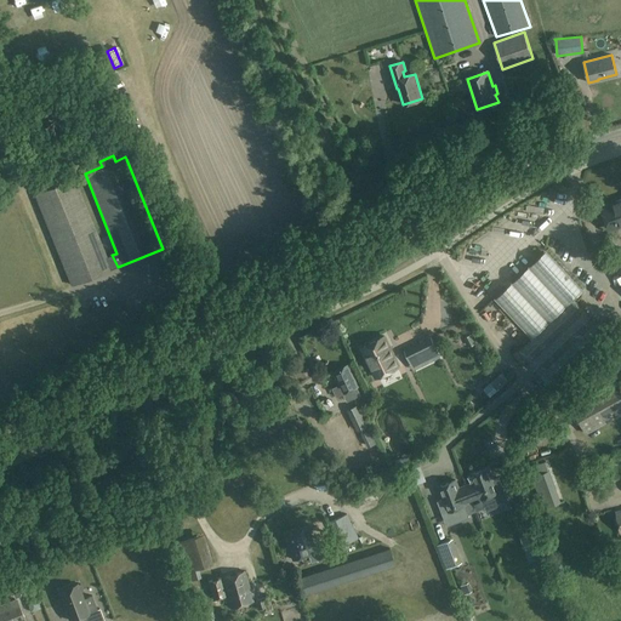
[(75,177),(34,194),(72,286),(118,267),(112,255),(108,257),(75,177)]
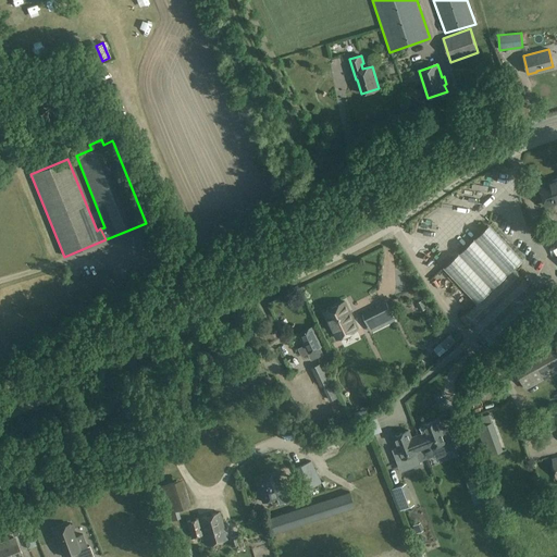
[(556,178),(540,185),(546,205),(556,200),(556,178)]
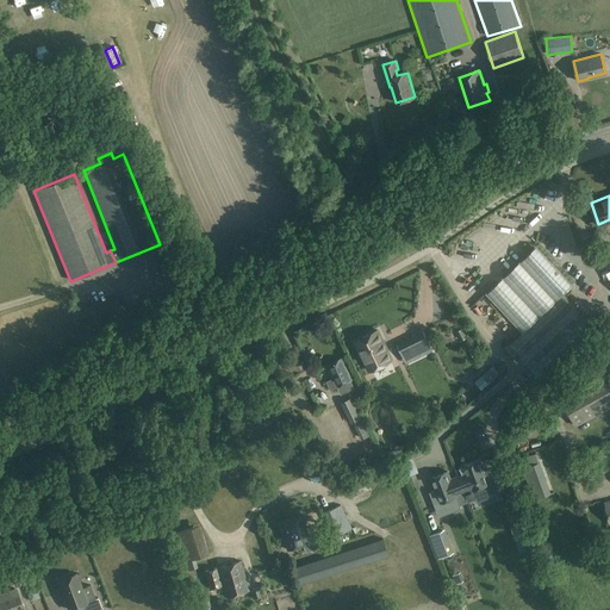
[(523,331),(562,294),(573,284),(537,246),(487,293),(523,331)]
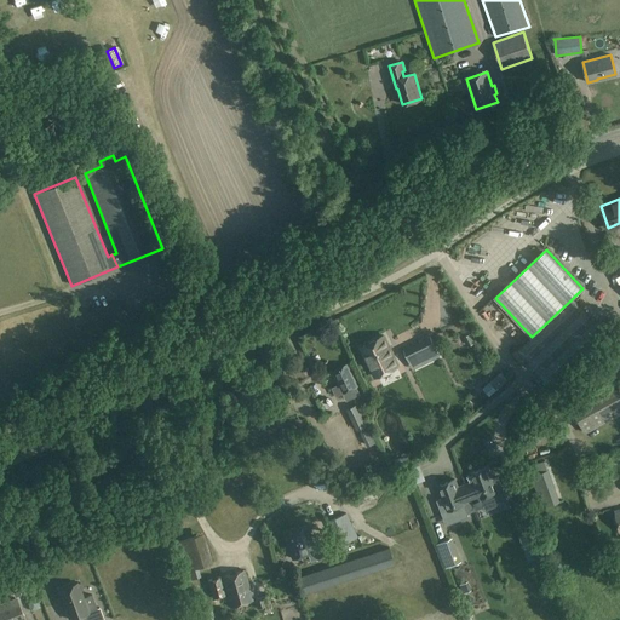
[(573,302),(520,351),(551,385),(603,336),(573,302)]
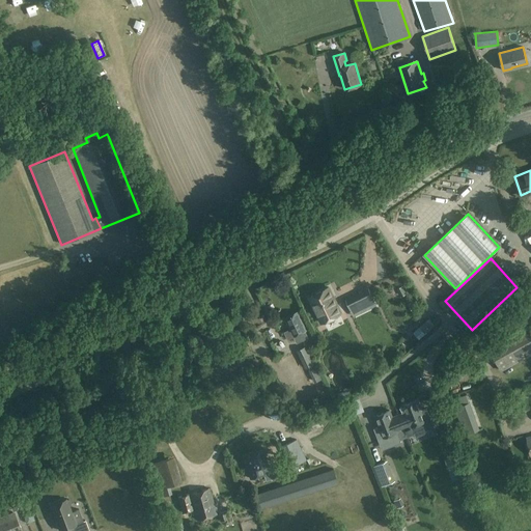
[(409,292),(404,285),(398,288),(401,296),(409,292)]
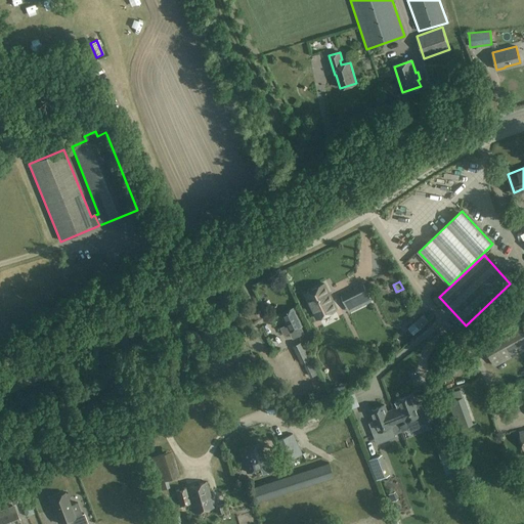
[(337,309),(324,284),(305,294),(317,318),(337,309)]
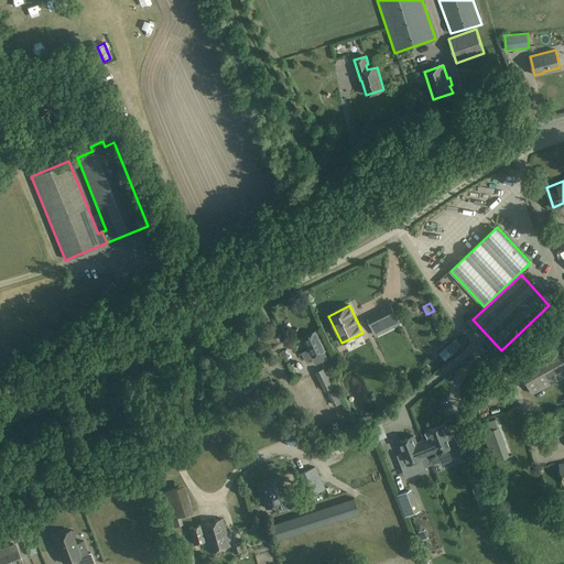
[(381,311),(388,325),(398,321),(391,306),(381,311)]
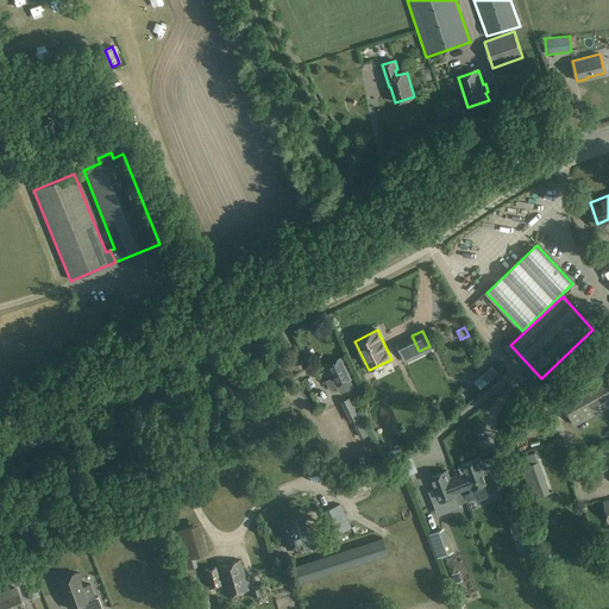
[(341,359),(327,366),(332,377),(325,381),(328,389),(336,385),(337,387),(351,380),(341,359)]
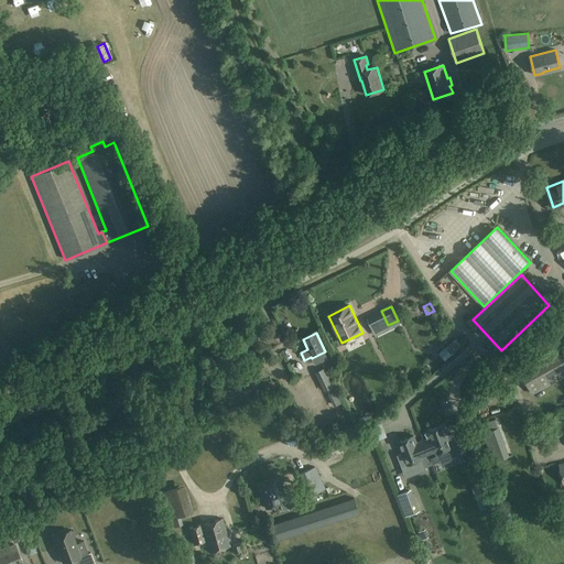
[(445,347),(452,354),(462,345),(455,338),(445,347)]
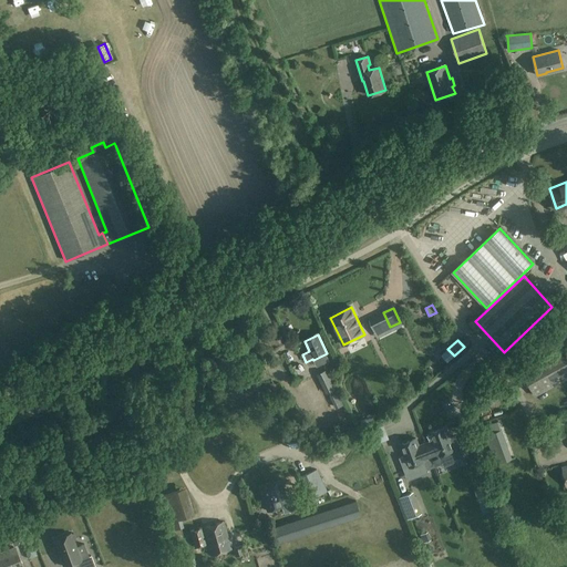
[(566,359),(562,350),(522,373),(535,398),(566,380),(566,359)]
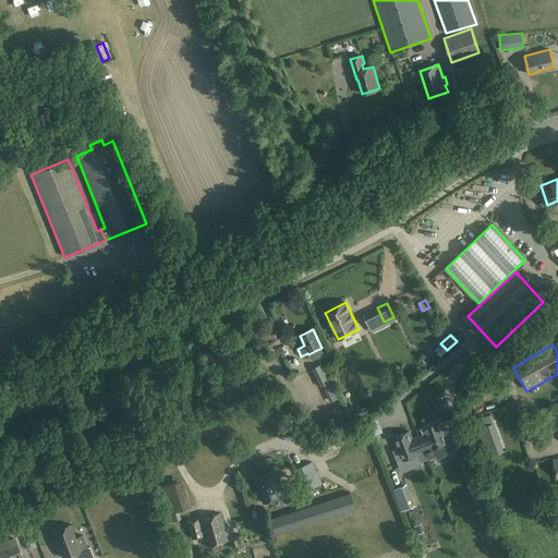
[(255,375),(263,373),(258,360),(251,363),(255,375)]
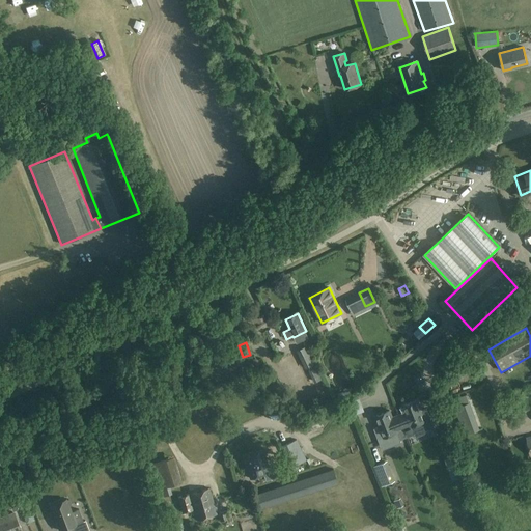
[(298,352),(306,369),(309,368),(315,364),(316,364),(307,346),(298,352)]
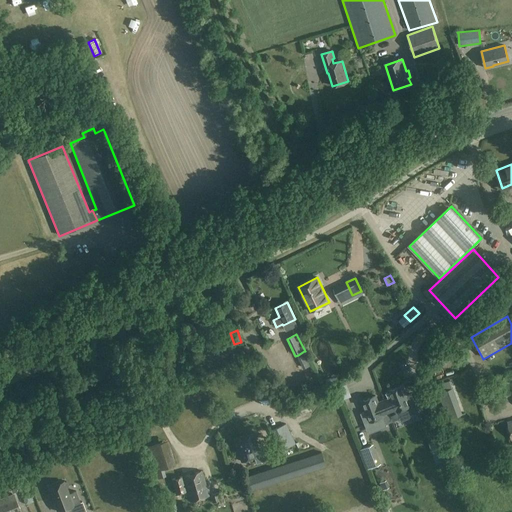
[(344,357),(348,365),(363,359),(360,351),(344,357)]
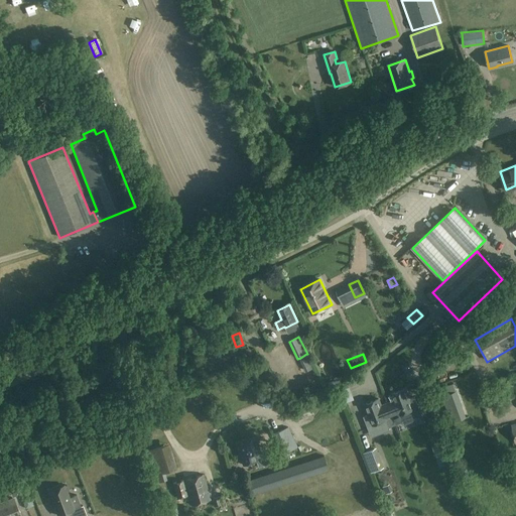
[(313,369),(308,357),(308,358),(301,361),(300,361),(306,373),(313,369)]
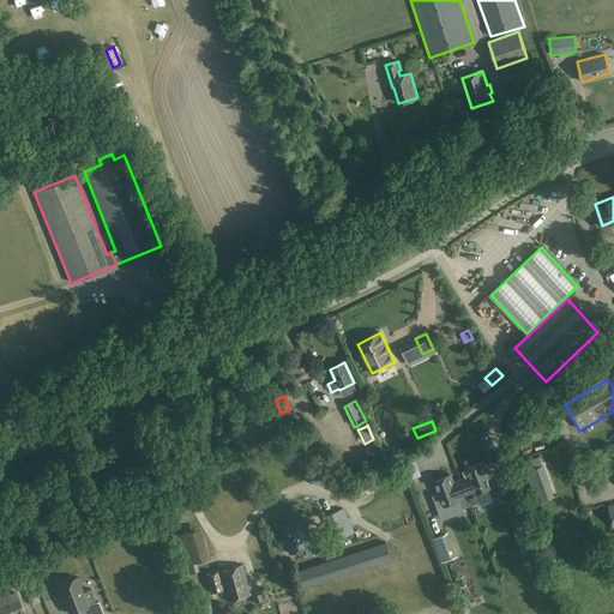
[(453,441),(463,459),(481,449),(470,427),(462,432),(464,437),(453,441)]
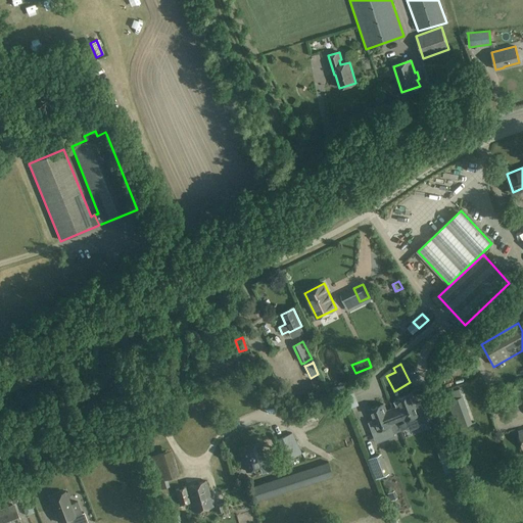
[(255,386),(253,380),(245,382),(248,389),(255,386)]
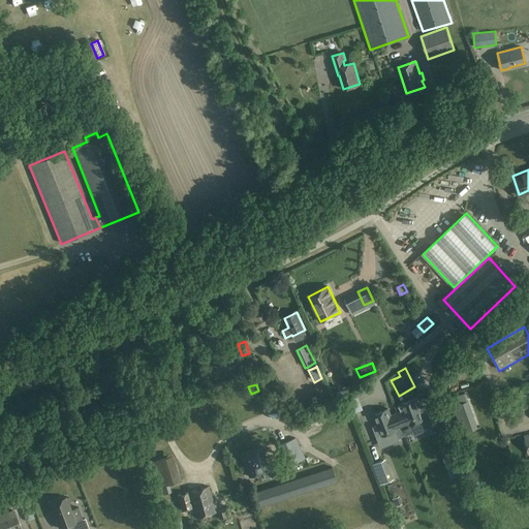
[(463,434),(479,428),(466,393),(450,398),(463,434)]
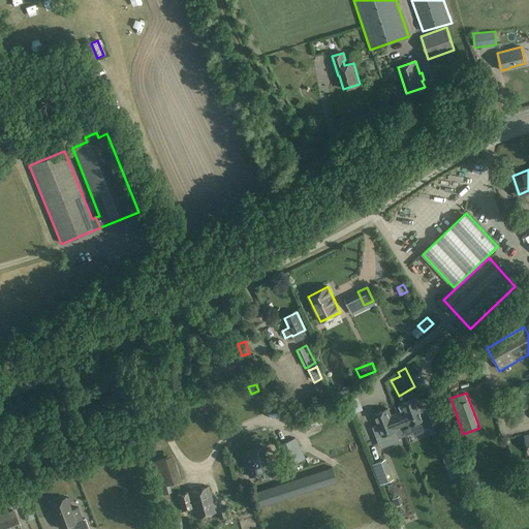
[(347,407),(358,406),(356,398),(346,399),(347,407)]
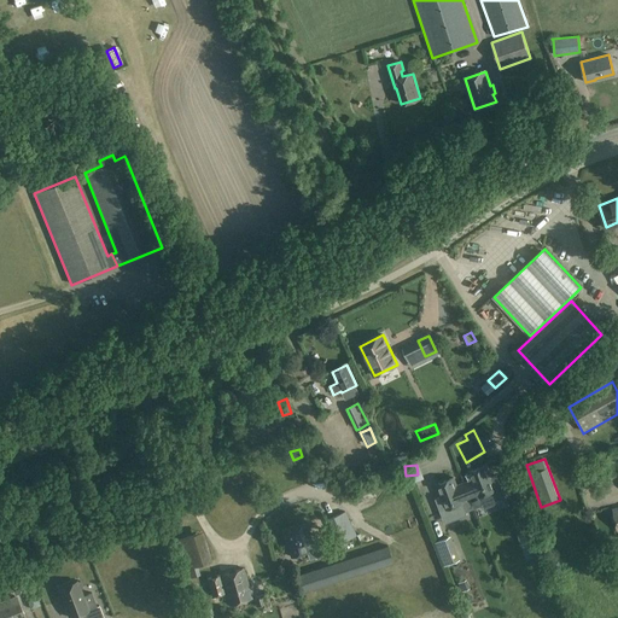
[(474,483),(467,487),(476,507),(484,503),(483,501),(506,491),(499,474),(493,477),(488,465),(470,471),(474,483)]
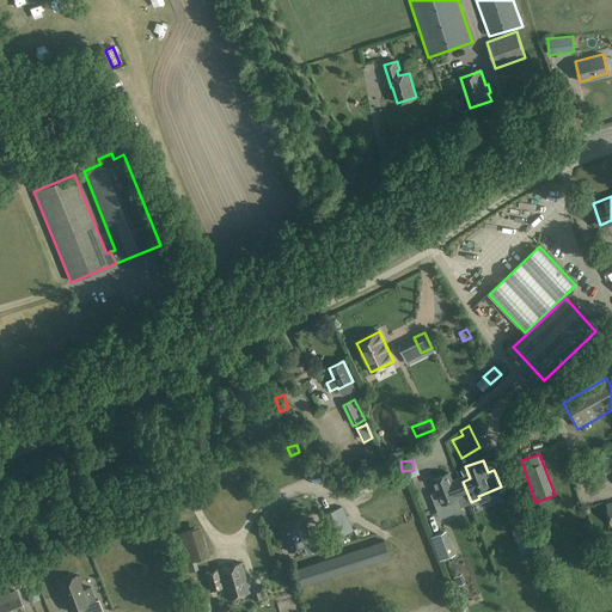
[(412,471),(405,475),(411,487),(417,483),(412,471)]
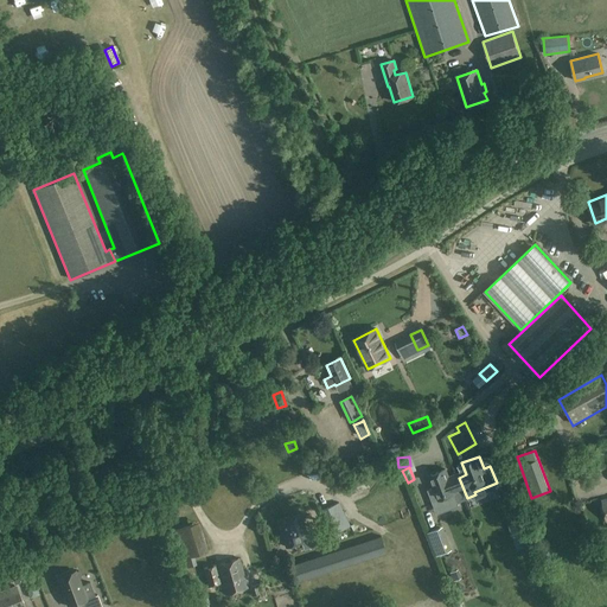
[(467,498),(459,478),(451,481),(446,468),(429,475),(434,487),(429,490),(435,504),(455,494),(459,502),(467,498)]
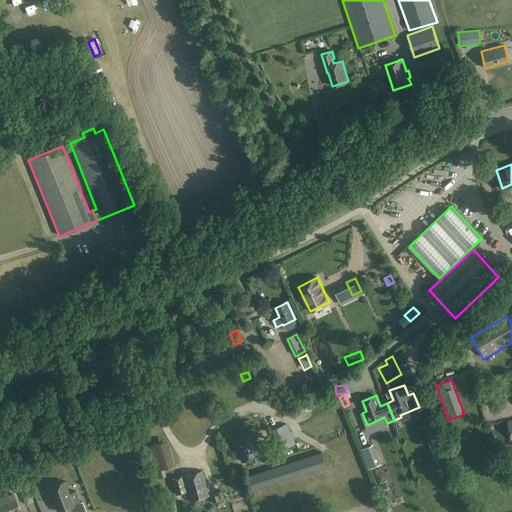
[(314,398),(292,406),(295,413),(316,405),(314,398)]
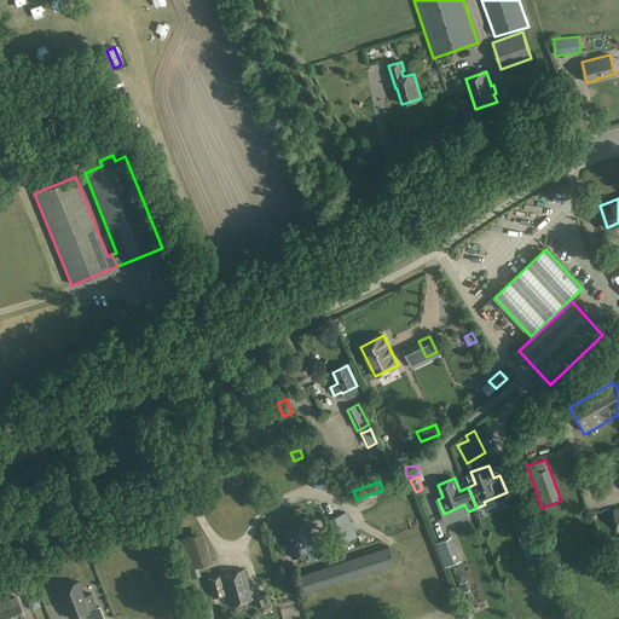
[(337,545),(358,536),(346,512),(327,521),(337,545)]
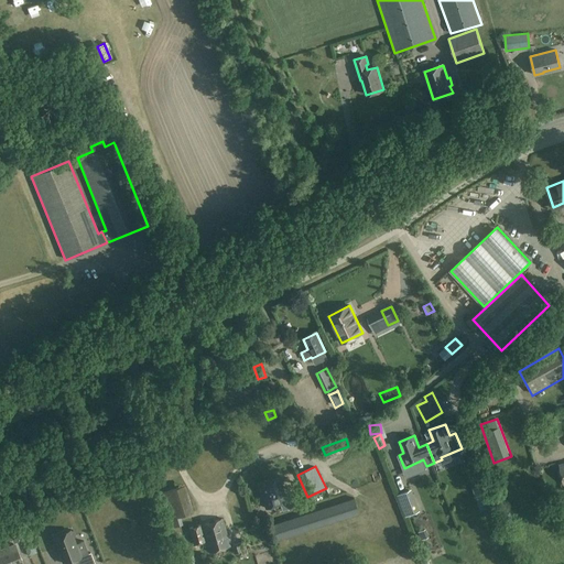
[(266,508),(289,502),(282,479),(260,486),(266,508)]
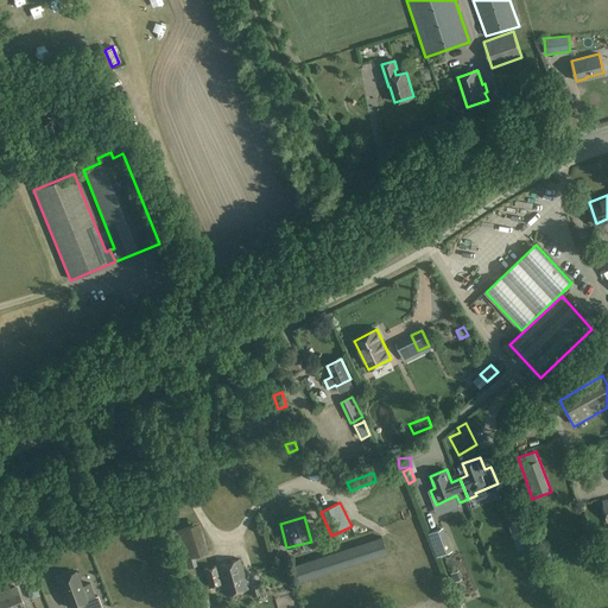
[(200,521),(171,531),(191,599),(201,596),(191,565),(196,564),(195,555),(209,551),(200,521)]
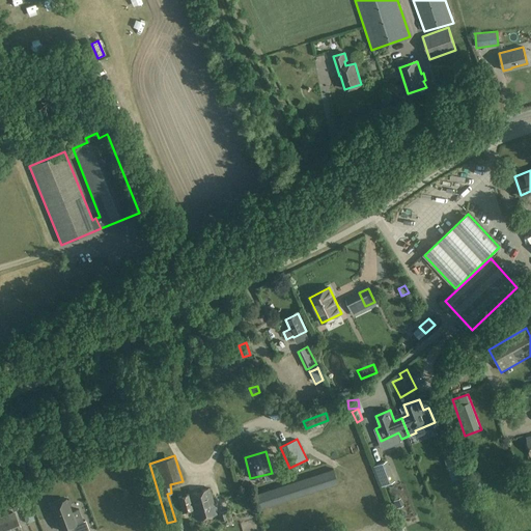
[(445,459),(450,473),(458,470),(453,456),(445,459)]
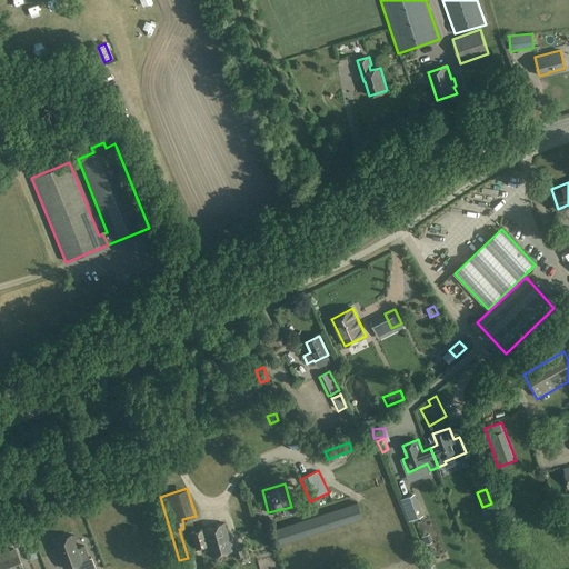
[(412,519),(420,516),(411,495),(403,498),(412,519)]
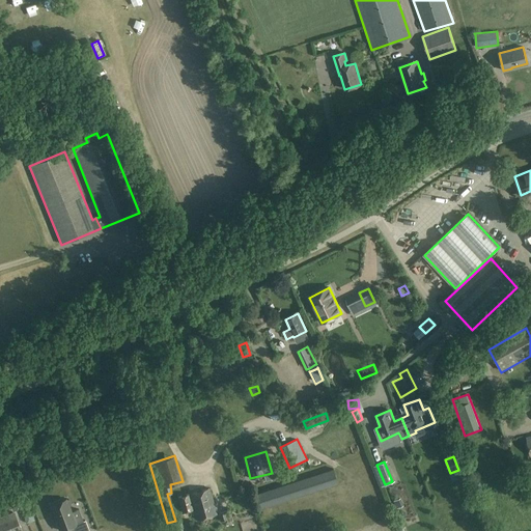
[(334,469),(255,494),(259,508),(338,483),(334,469)]
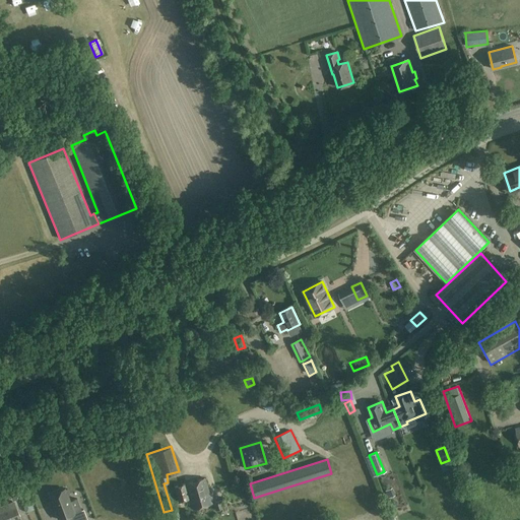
[(185,484),(189,499),(193,509),(212,503),(204,478),(185,484)]
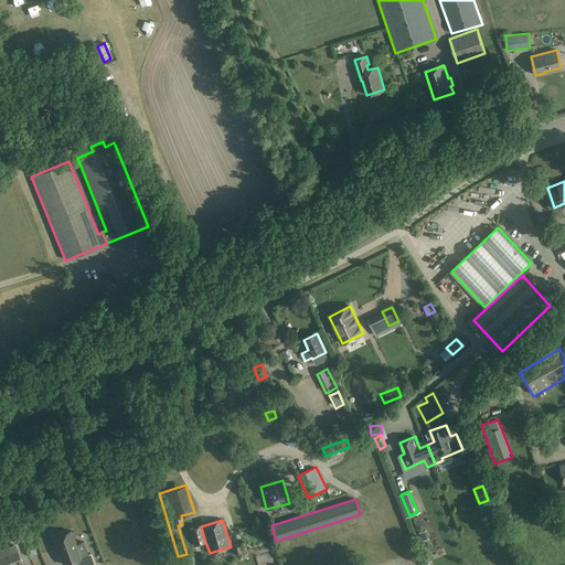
[(7,531),(0,532),(0,544),(11,540),(13,545),(22,542),(21,541),(25,539),(21,524),(7,529),(7,531)]
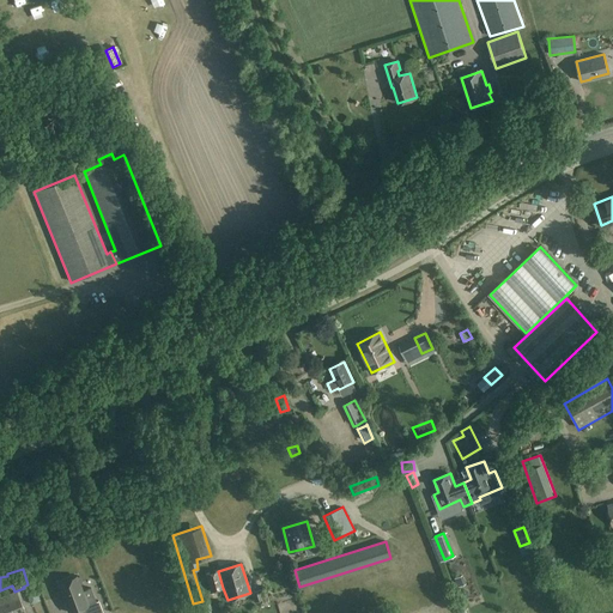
[(223,588),(218,571),(218,570),(205,574),(211,593),(223,588)]
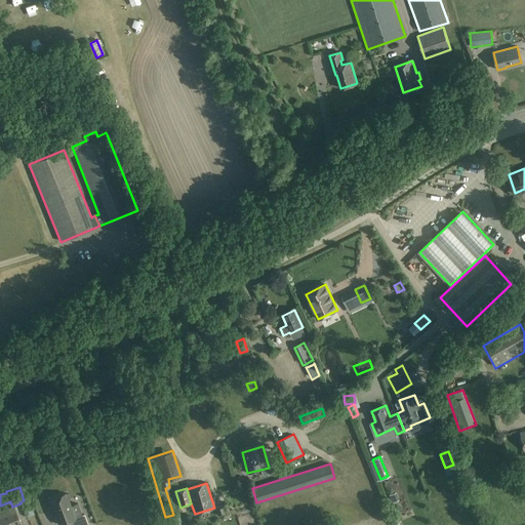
[(66,493),(49,499),(52,507),(50,508),(53,516),(55,515),(58,524),(69,521),(70,524),(82,524),(87,523),(84,515),(75,518),(66,493)]
